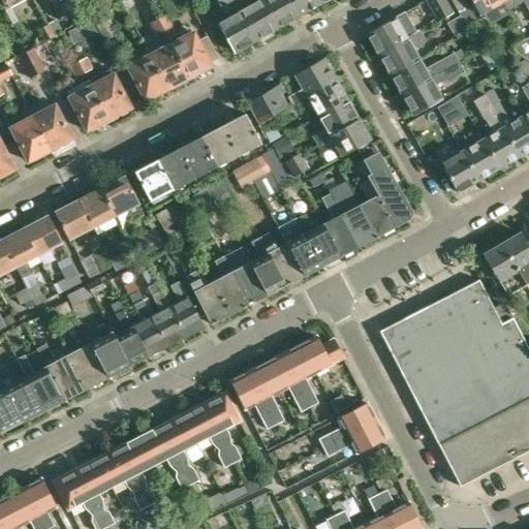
[(3,0),(8,8),(23,1),(24,0),(3,0)]
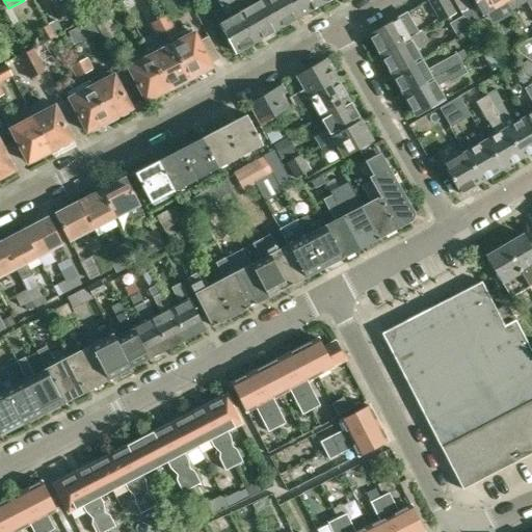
[(222,0),(233,17),(220,24),(238,53),(260,41),(235,0),(222,0)]
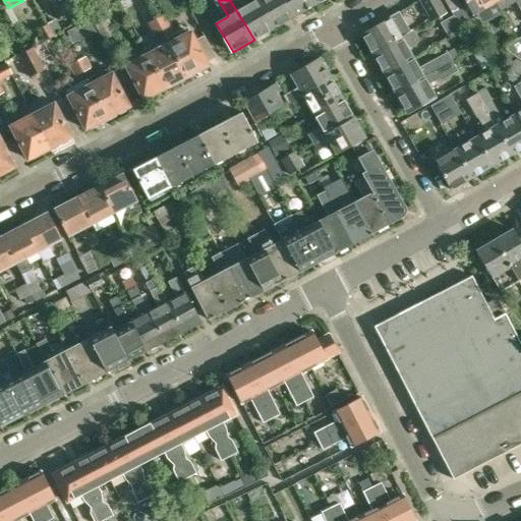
[(240,0),(230,0),(254,40),(275,27),(257,0),(256,0),(245,7),(240,0)]
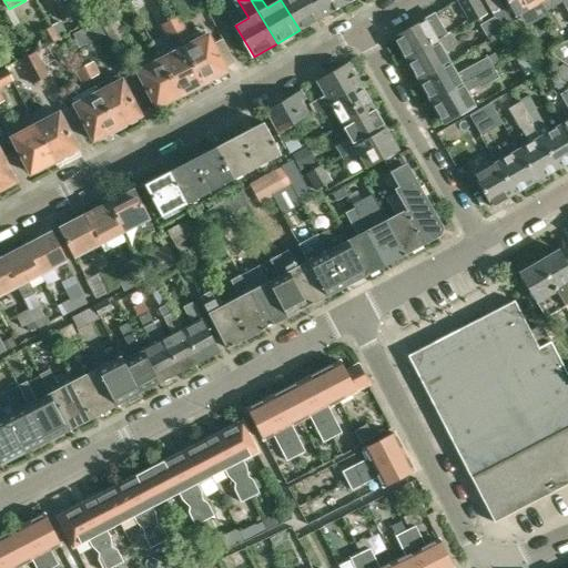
[(281,0),(300,30),(322,18),(311,0),(281,0)]
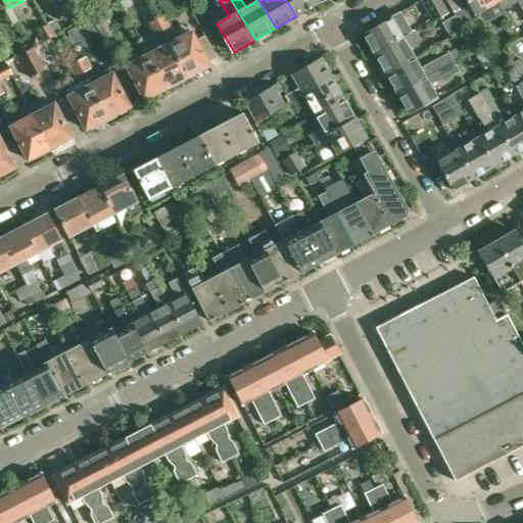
[(286,0),(296,16),(317,4),(315,0),(286,0)]
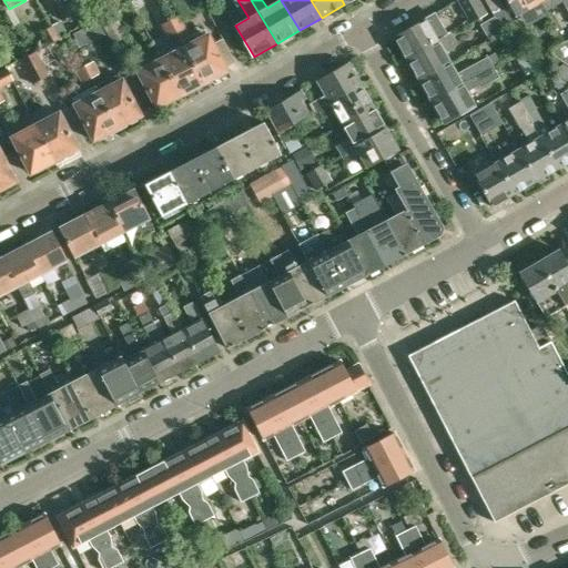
[(470,22),(486,13),(478,0),(458,0),(470,22)]
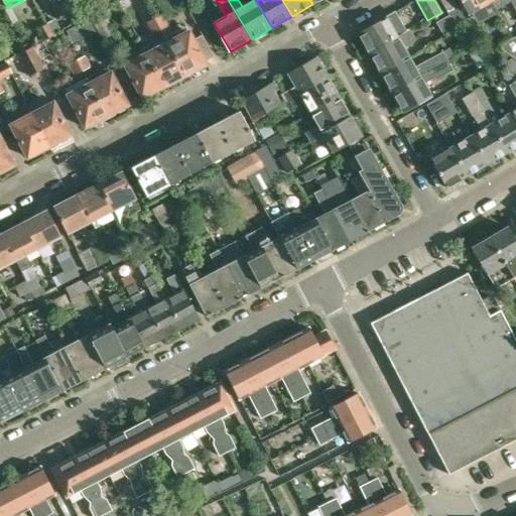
[(439,0),(448,15),(457,21),(465,17),(454,0),(439,0)]
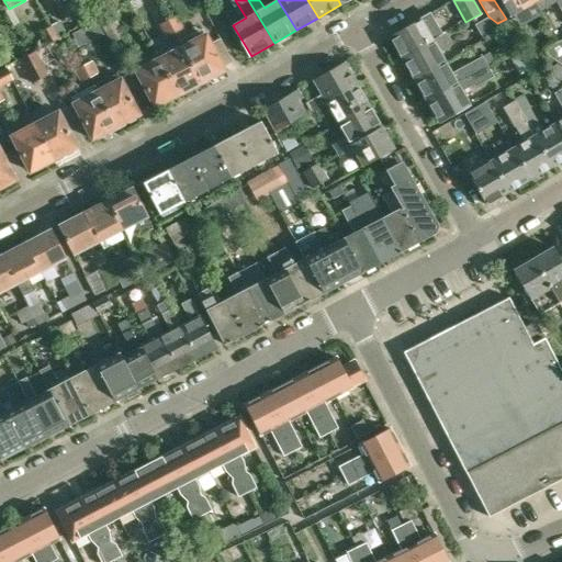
[(540,9),(535,0),(502,0),(510,14),(520,9),(526,18),(540,9)]
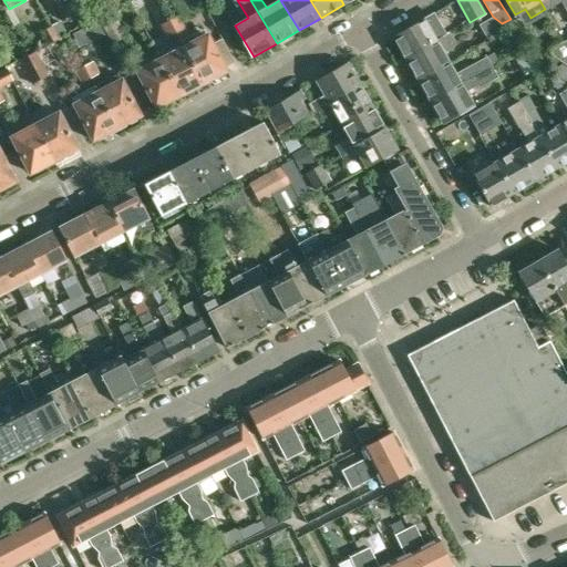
[(566,0),(539,0),(545,9),(560,0),(566,11),(566,0)]
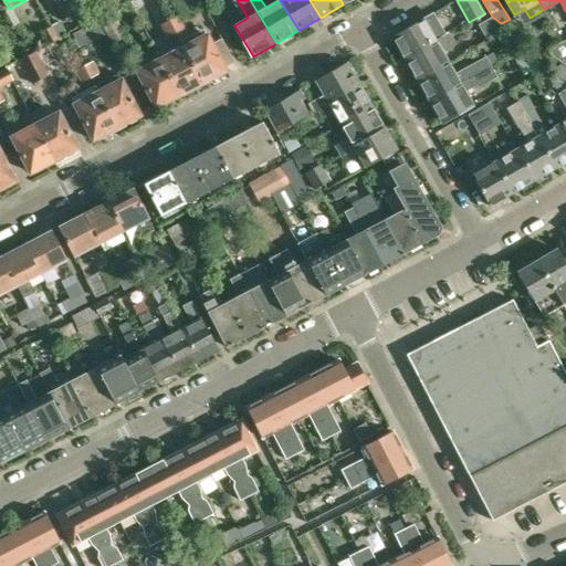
[(113,10),(100,18),(113,43),(126,35),(113,10)]
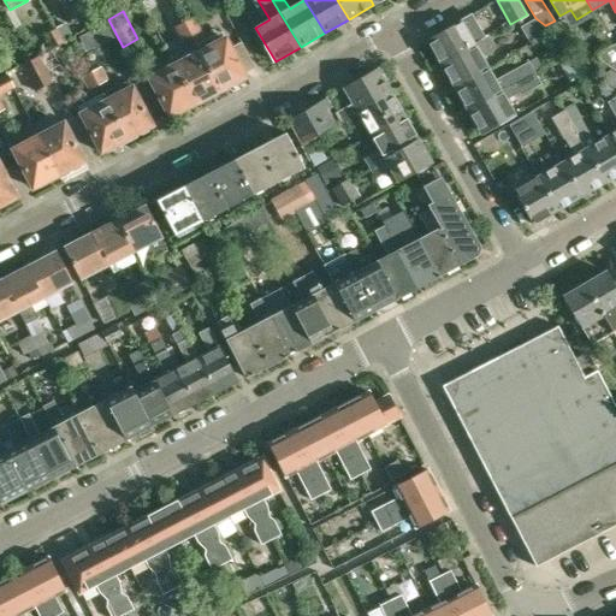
[(430,39),(443,63),(490,36),(489,35),(485,37),(473,15),(430,39)]
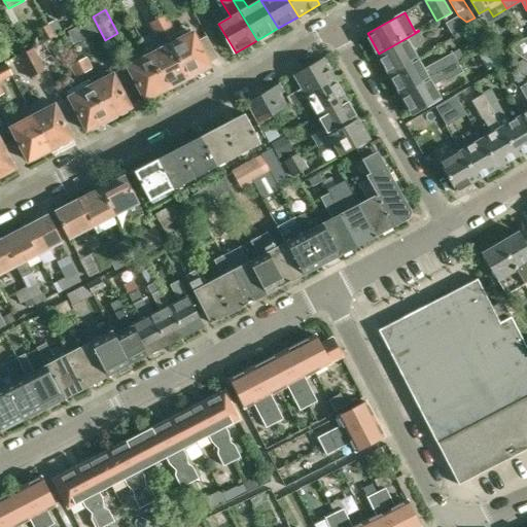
[(167,14),(159,19),(165,30),(163,30),(167,38),(169,37),(188,76),(197,71),(199,74),(209,69),(207,66),(211,64),(210,62),(217,58),(206,35),(199,40),(190,26),(176,33),(167,14)]
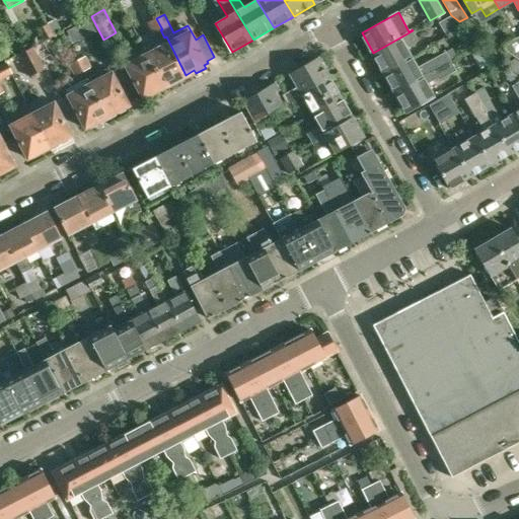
[(451,15),(438,22),(447,36),(465,25),(459,21),(451,15)]
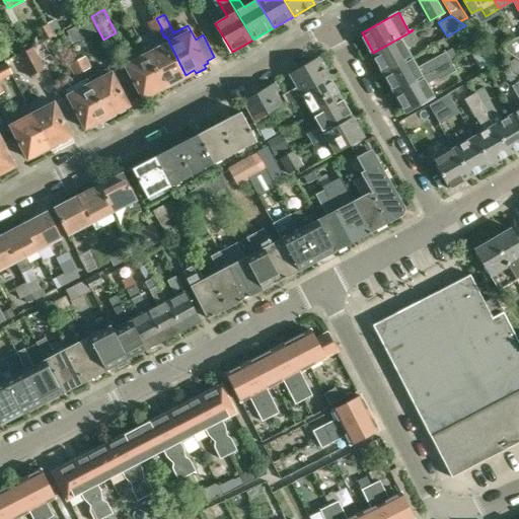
[(55,18),(46,23),(53,35),(62,31),(55,18)]
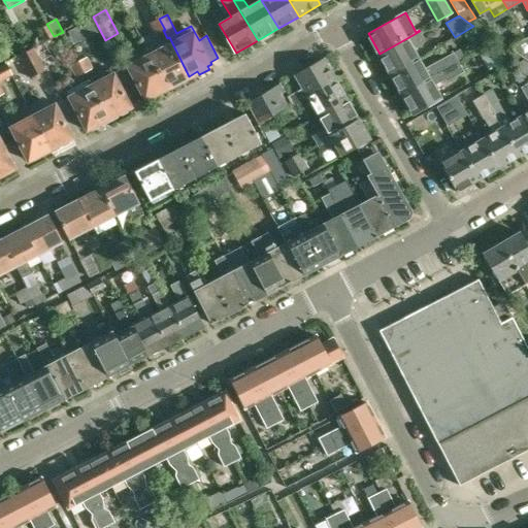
[(152,22),(149,24),(155,35),(163,30),(165,30),(159,19),(152,22)]
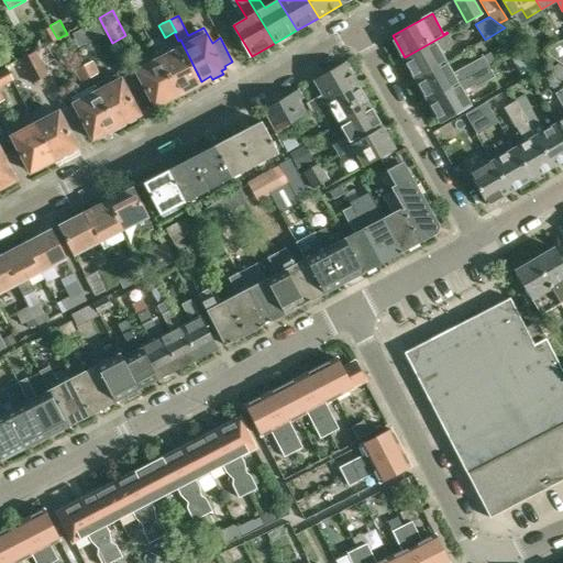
[(90,40),(102,34),(96,22),(84,28),(90,40)]
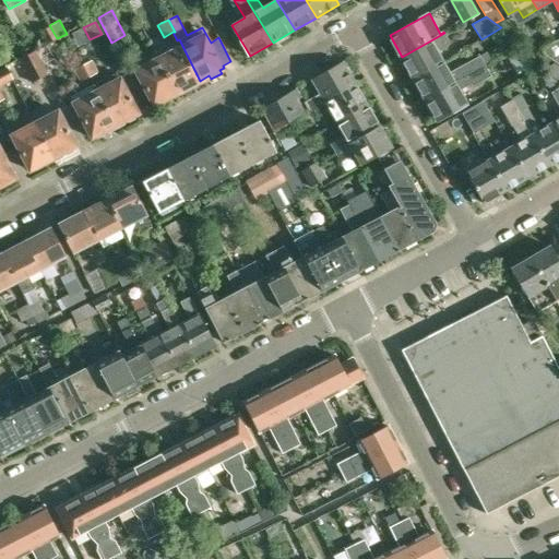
[(57,38),(49,25),(42,31),(48,44),(57,38)]
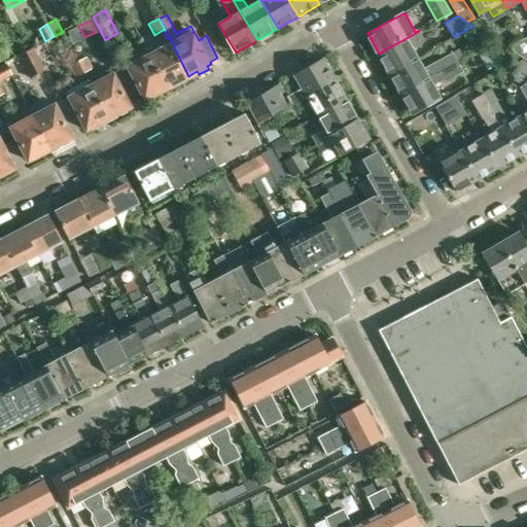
[(419,31),(379,54),(390,73),(419,57),(413,44),(423,38),(419,31)]
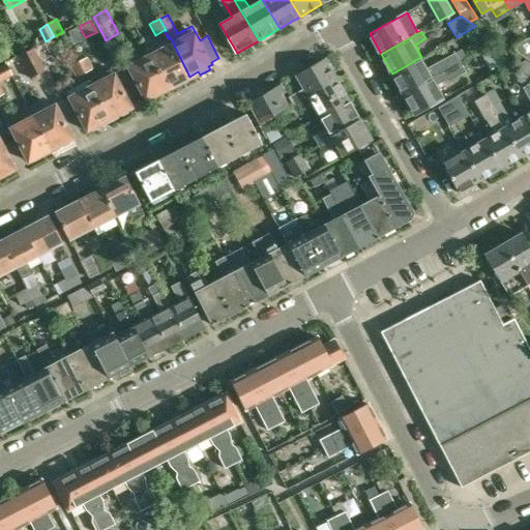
[(529,36),(512,47),(516,52),(529,61),(529,36)]
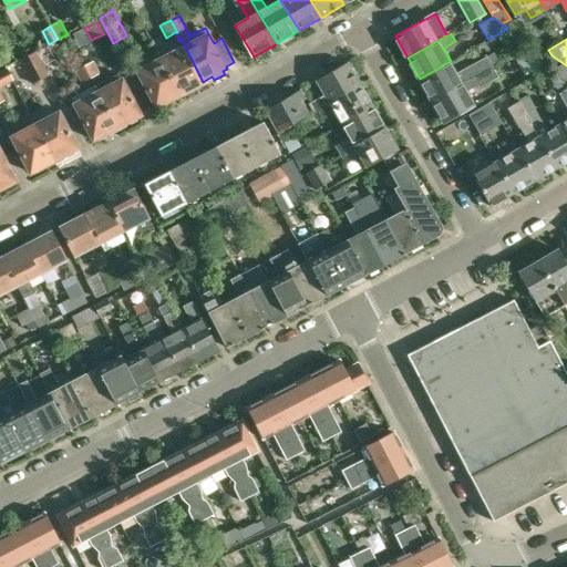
[(177,42),(158,52),(179,94),(181,96),(193,91),(192,88),(199,83),(203,82),(182,40),(179,41),(177,42)]
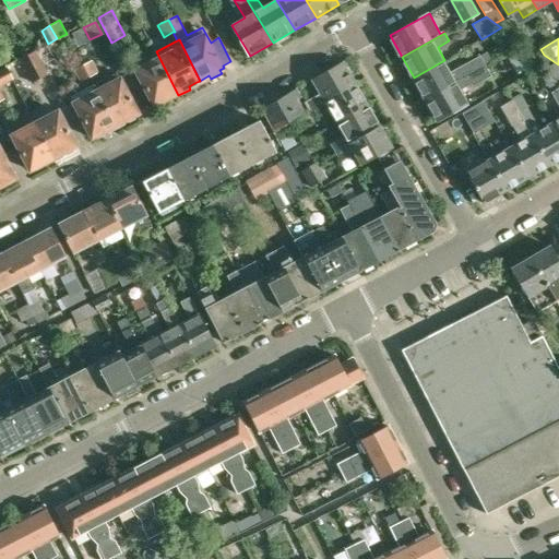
[(521,46),(510,52),(513,59),(524,52),(521,46)]
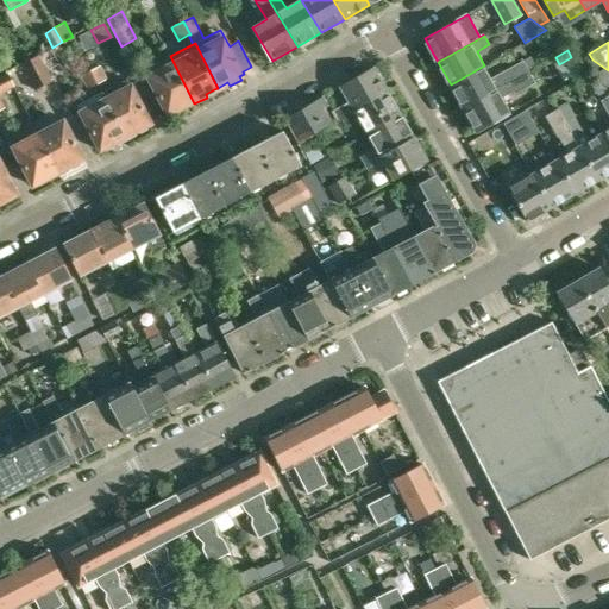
[(39,55),(20,63),(33,89),(51,80),(39,55)]
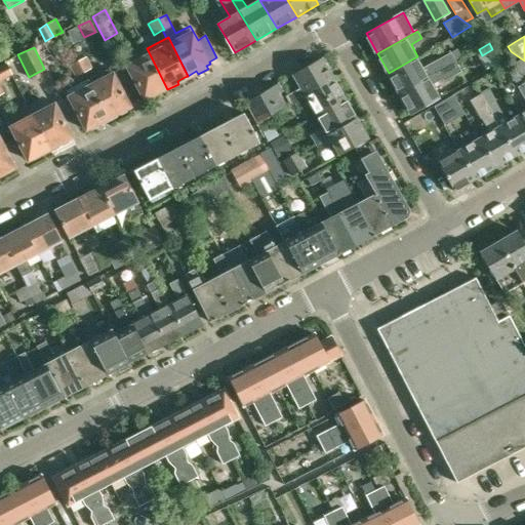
[(417,56),(389,73),(400,93),(456,62),(455,61),(460,56),(455,47),(423,66),(417,56)]
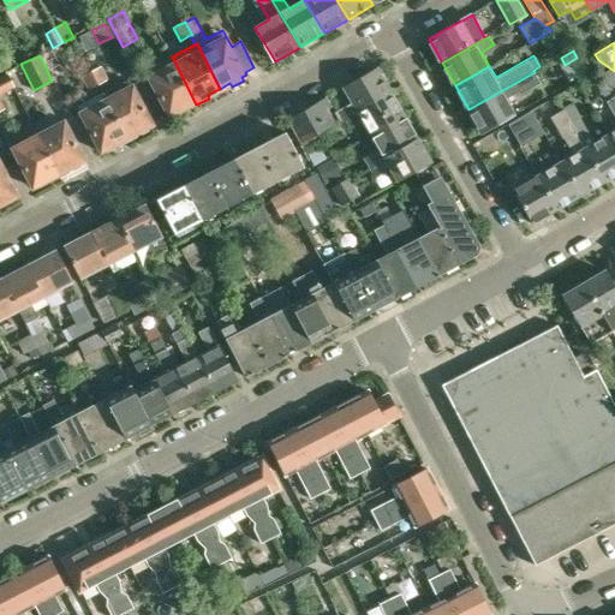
[(172,57),(145,71),(169,115),(171,118),(184,111),(183,108),(195,102),(172,57)]
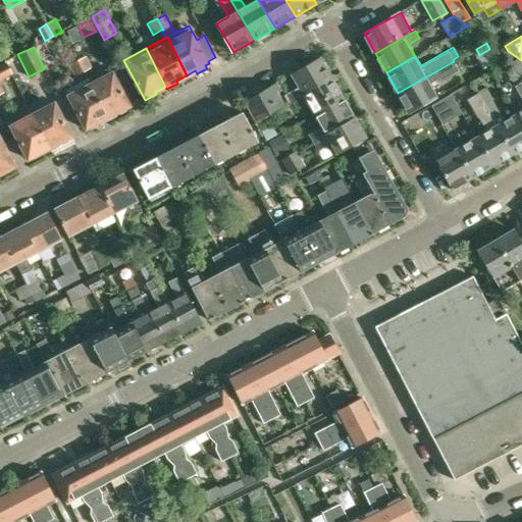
[(84,71),(93,67),(87,55),(77,59),(84,71)]
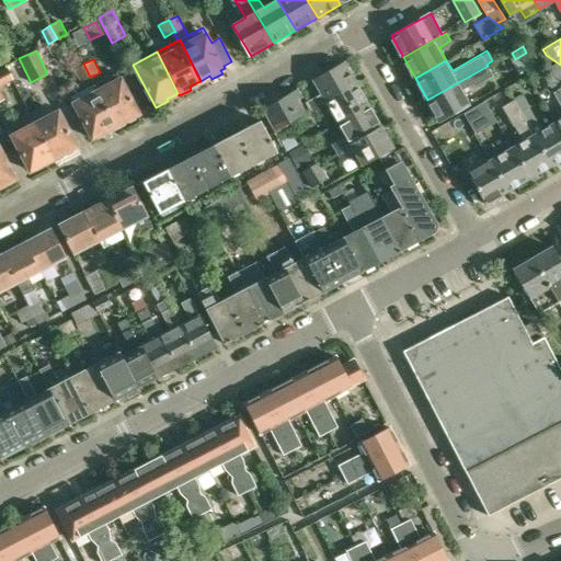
[(308,101),(312,107),(357,83),(345,61),(313,80),(321,93),(308,101)]
